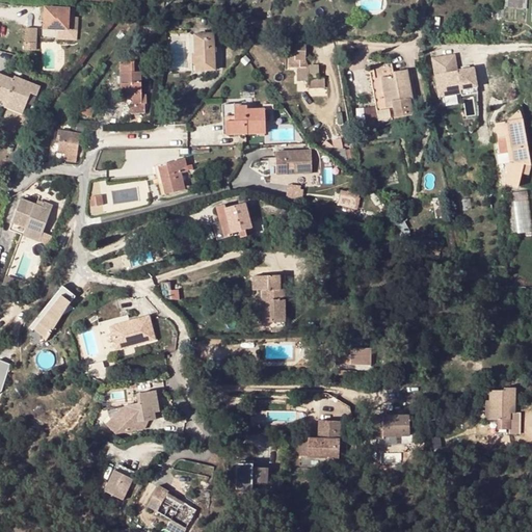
[(163,0),(148,0),(148,6),(163,8),(163,0)]
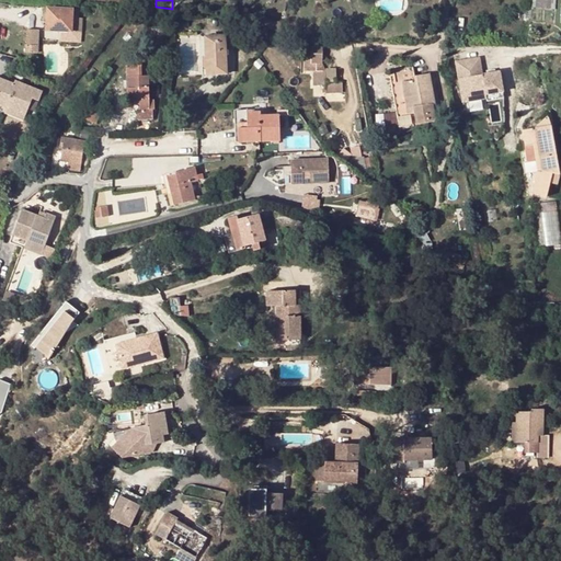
[(71,9),(59,9),(48,8),(47,8),(47,18),(46,31),(58,31),(71,32),(71,19),(71,9)]
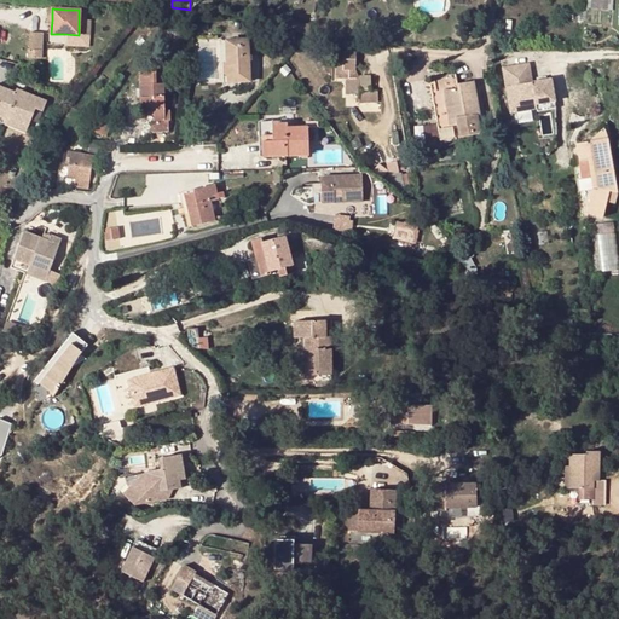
[(29,33),(29,57),(41,58),(41,33),(29,33)]
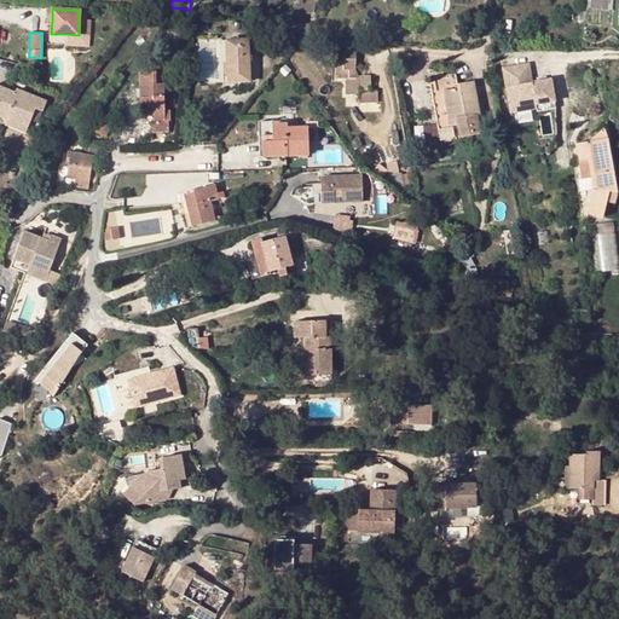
[(65,45),(91,47),(92,38),(67,35),(65,45)]
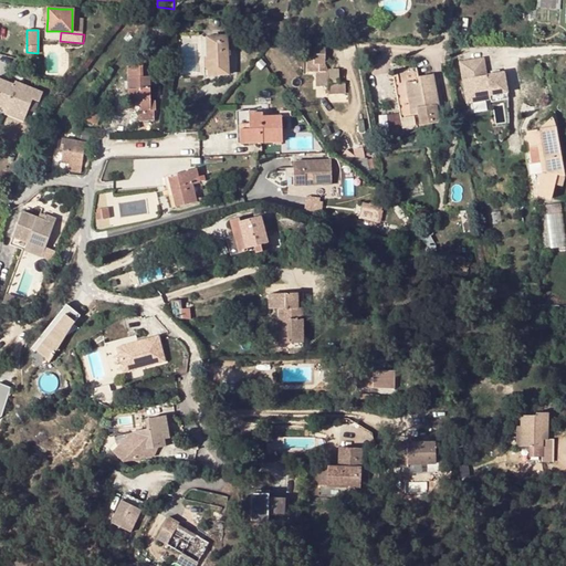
[(236,37),(227,38),(228,51),(237,51),(236,37)]
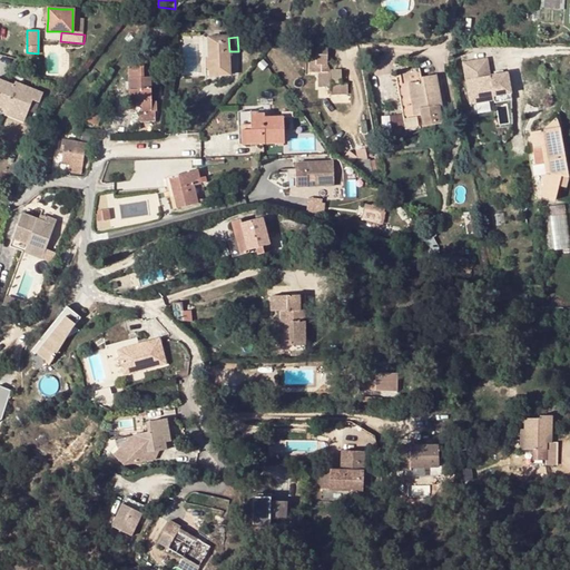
[(228,38),(208,38),(210,77),(231,76),(229,51),(228,38)]
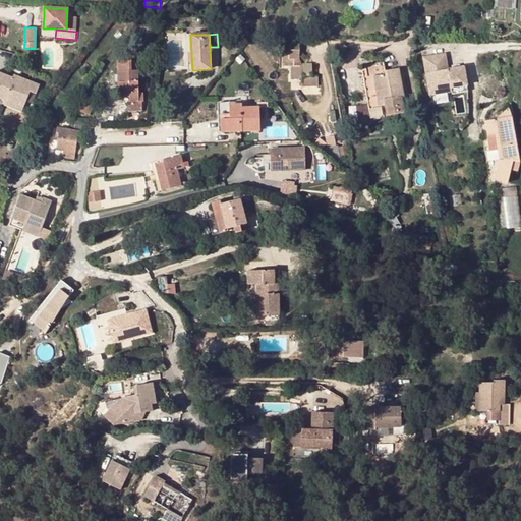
[(300,44),(291,44),(291,54),(291,61),(295,60),(295,66),(299,66),(300,44)]
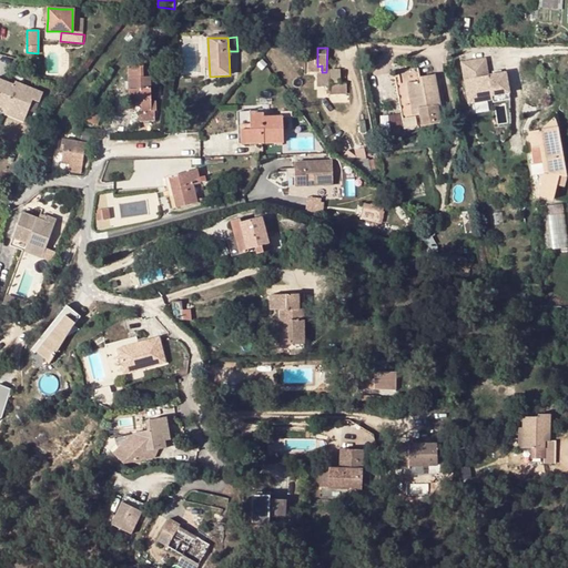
[(469,102),(493,99),(492,94),(509,92),(506,72),(501,72),(494,73),(488,74),(486,58),(462,61),(469,102)]
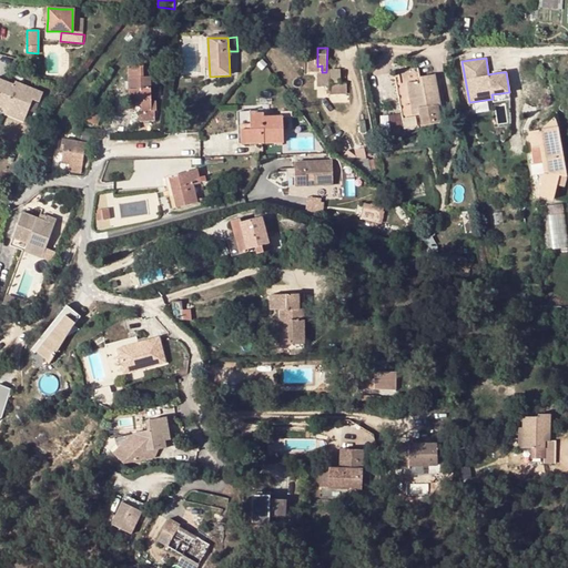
[(317,59),(310,59),(310,72),(322,72),(322,66),(317,67),(317,59)]
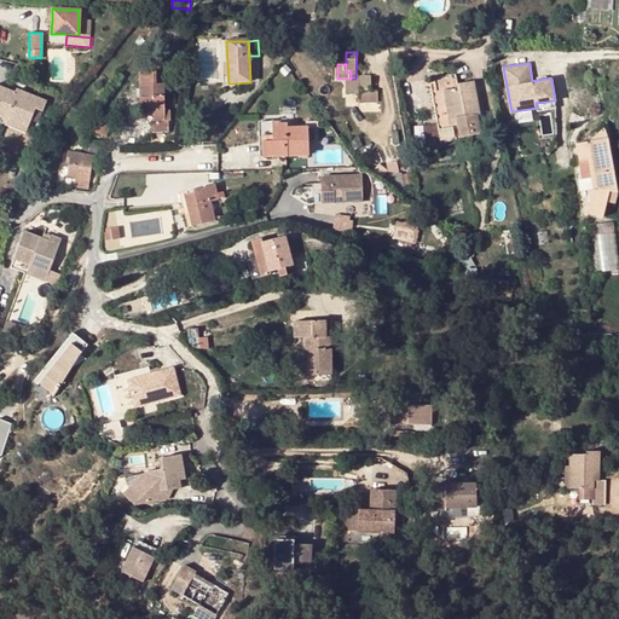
[(163,73),(139,74),(139,86),(163,85),(163,73)]
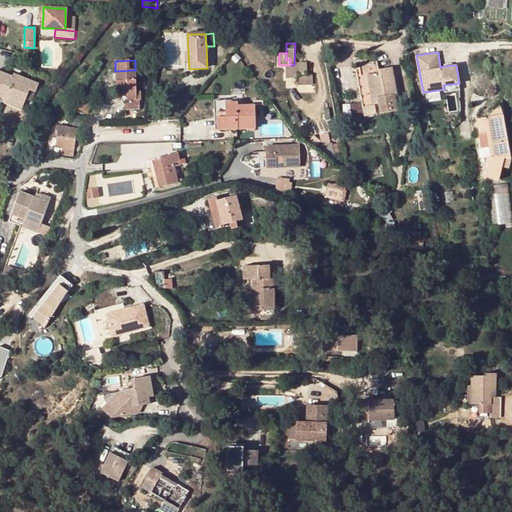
[(397,110),(395,95),(394,91),(396,90),(393,68),(380,70),(381,73),(378,74),(376,61),(360,64),(362,76),(367,75),(372,98),(378,97),(379,102),(381,113),(397,110)]
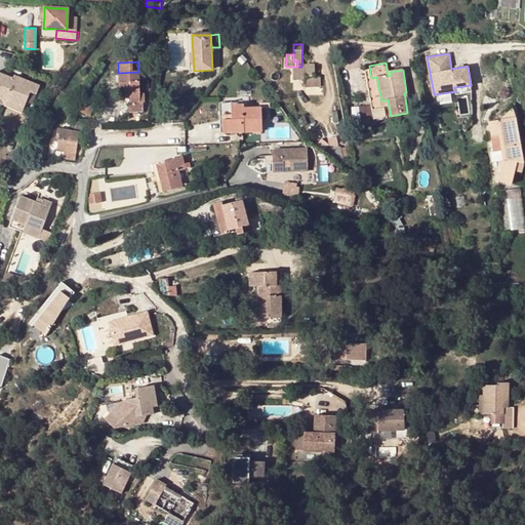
[(7,95),(16,98),(18,86),(19,80),(12,77),(0,72),(0,95),(6,98),(7,95)]
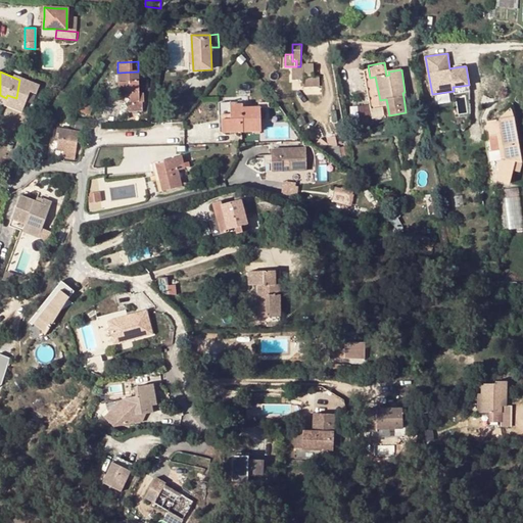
[(130,91),(130,95),(131,102),(129,102),(129,111),(143,110),(142,102),(140,102),(138,72),(117,73),(119,92),(130,91)]
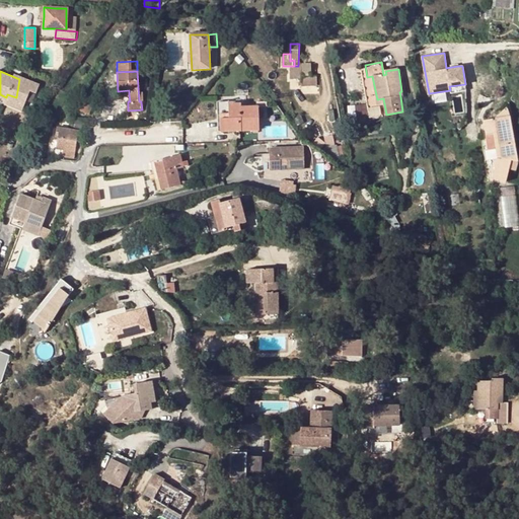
[(306,72),(301,75),(304,81),(309,78),(307,74),(306,72)]
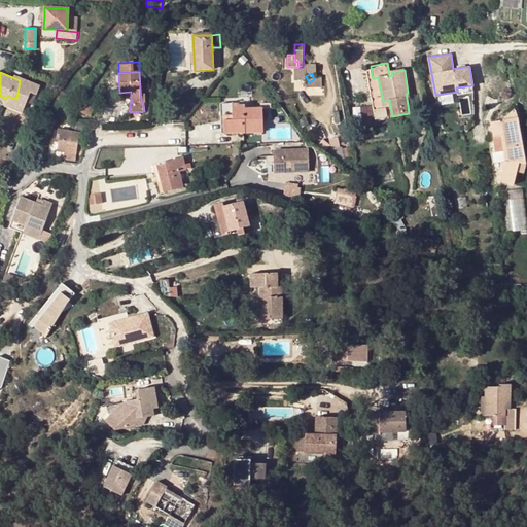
[(40,84),(21,77),(20,80),(19,86),(16,99),(26,103),(31,92),(36,94),(40,84)]
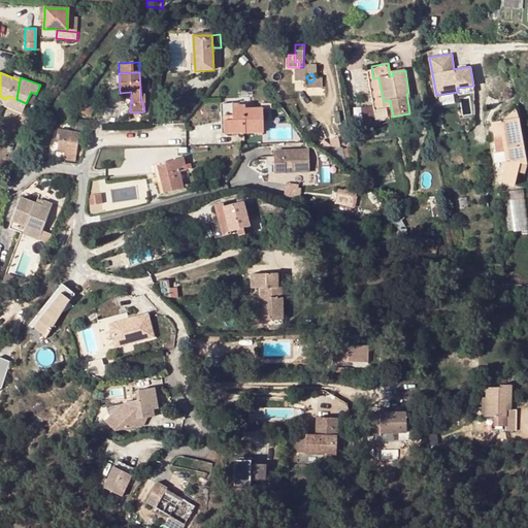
[(458,92),(458,94),(474,92),(473,86),(457,88),(458,92)]
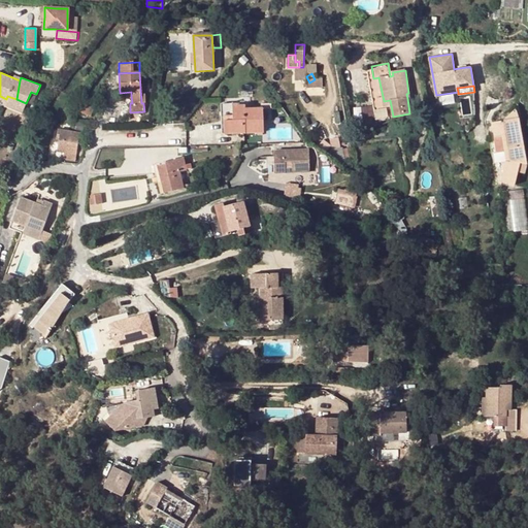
[(31,94),(29,104),(36,105),(38,96),(31,94)]
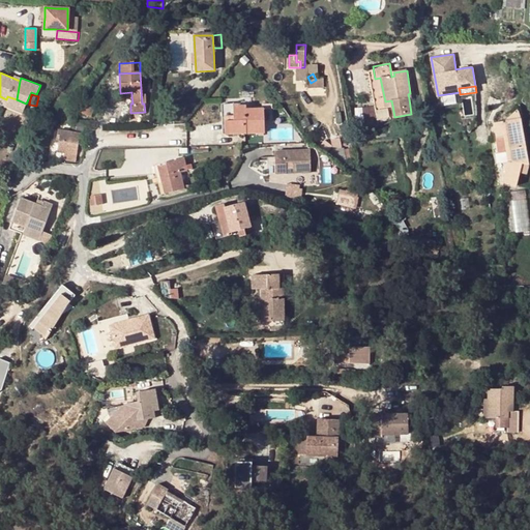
[(84,95),(77,111),(89,116),(95,99),(84,95)]
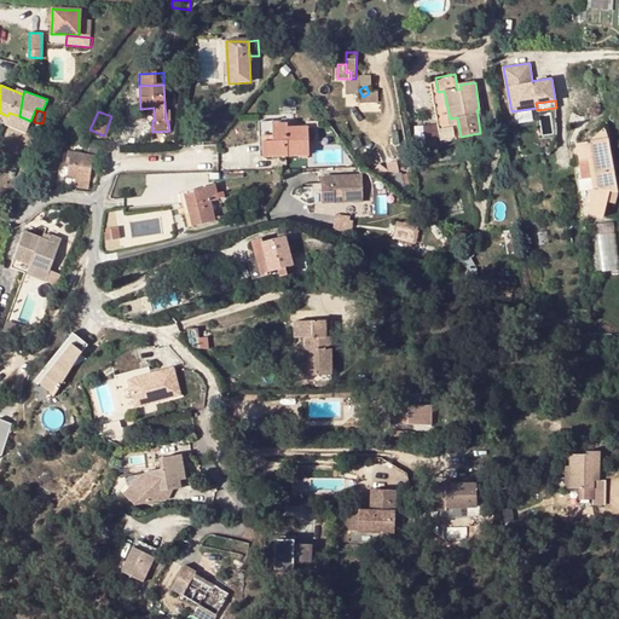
[(6,121),(18,127),(19,116),(9,113),(7,116),(6,121)]
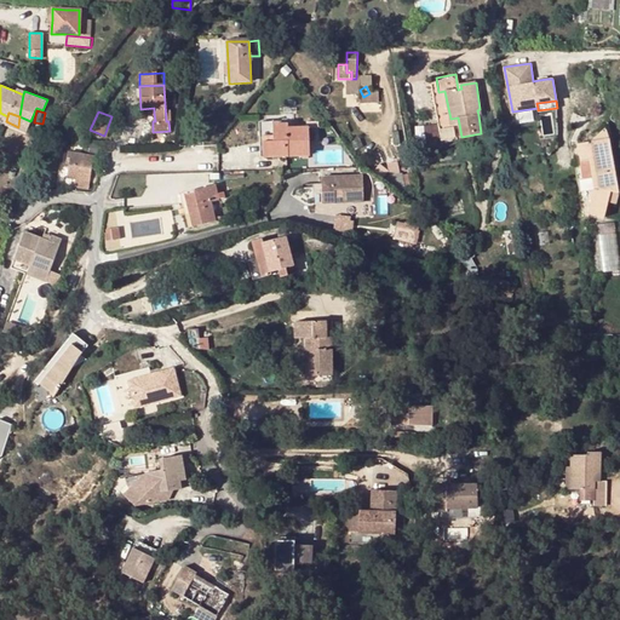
[(19,116),(18,127),(27,130),(30,121),(19,116)]
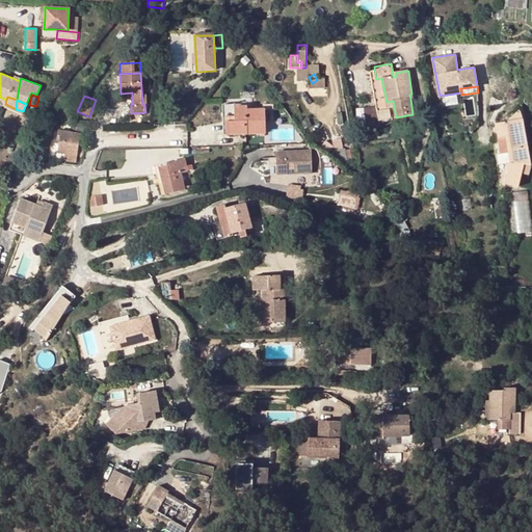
[(225,107),(227,117),(235,117),(235,107),(225,107)]
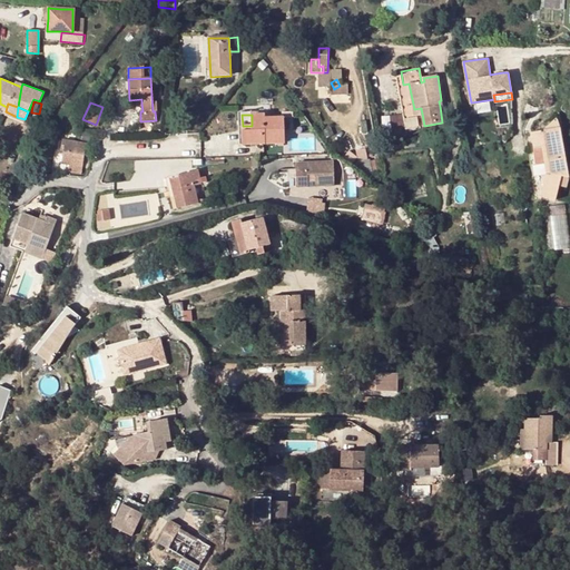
[(264,115),(252,115),(252,126),(243,126),(243,145),(283,144),(283,117),(264,118),(264,115)]
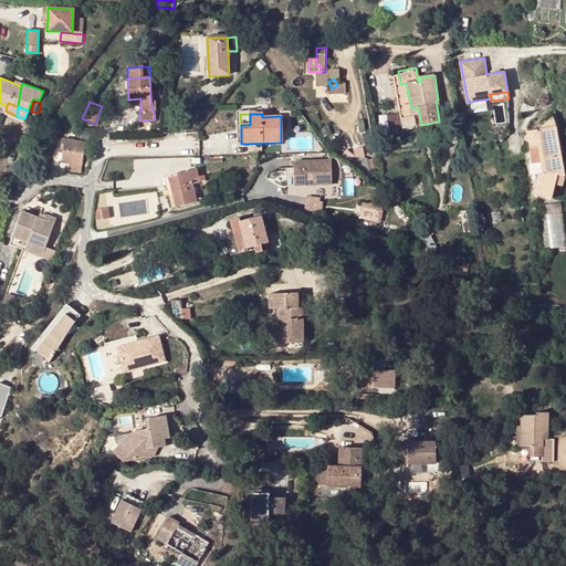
[(553,116),(537,129),(555,126),(553,116)]
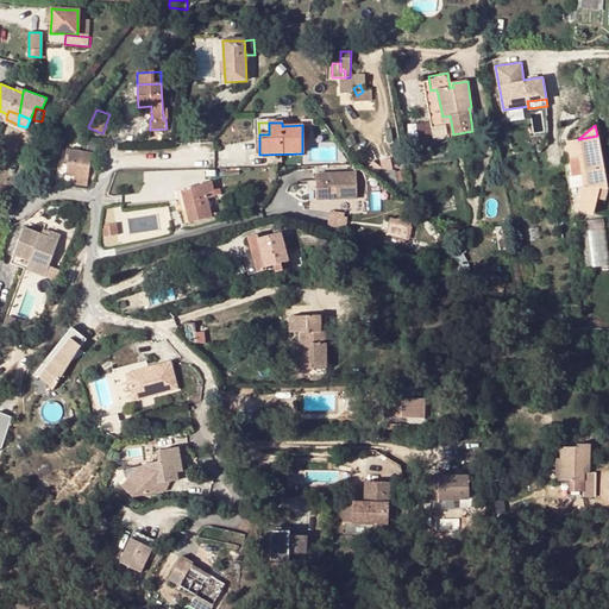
[(567,142),(570,157),(582,155),(584,173),(581,173),(583,184),(578,208),(592,213),(597,198),(603,200),(607,189),(597,136),(578,139),(567,142)]
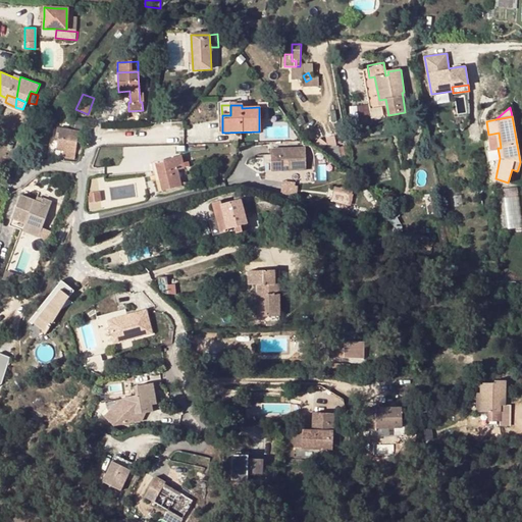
[(57,150),(63,151),(75,152),(79,131),(72,129),(58,128),(56,138),(58,138),(57,150)]
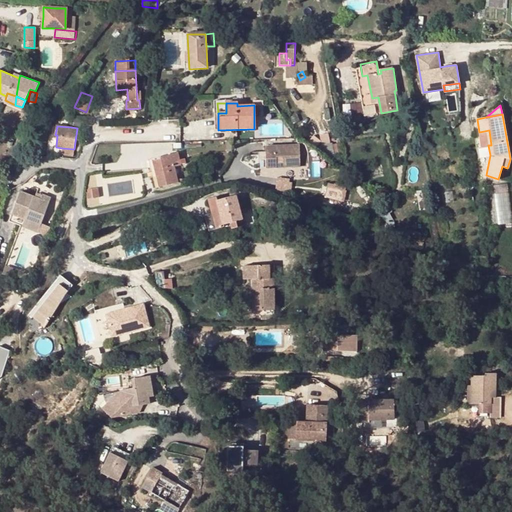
[(489,130),(479,132),(482,147),(488,145),(491,145),(489,130)]
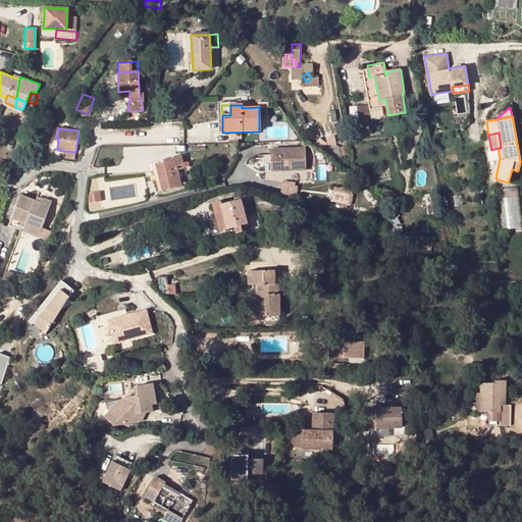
[(352,159),(349,146),(341,147),(343,160),(352,159)]
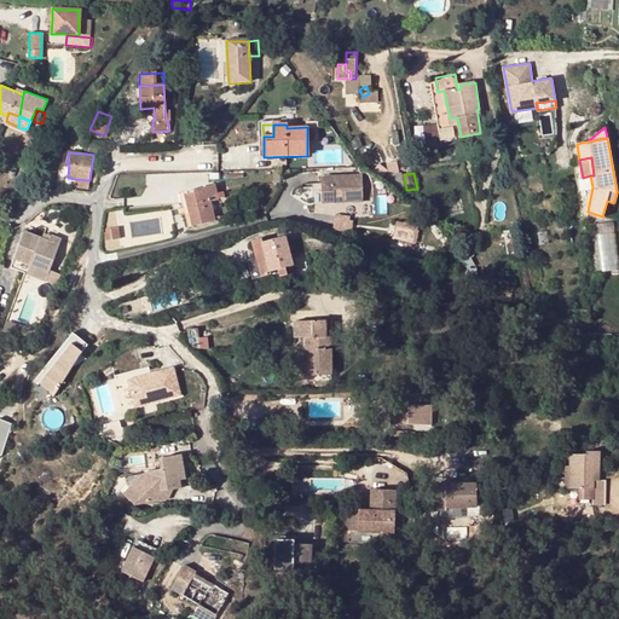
[(360,177),(319,178),(320,203),(360,201),(360,177)]
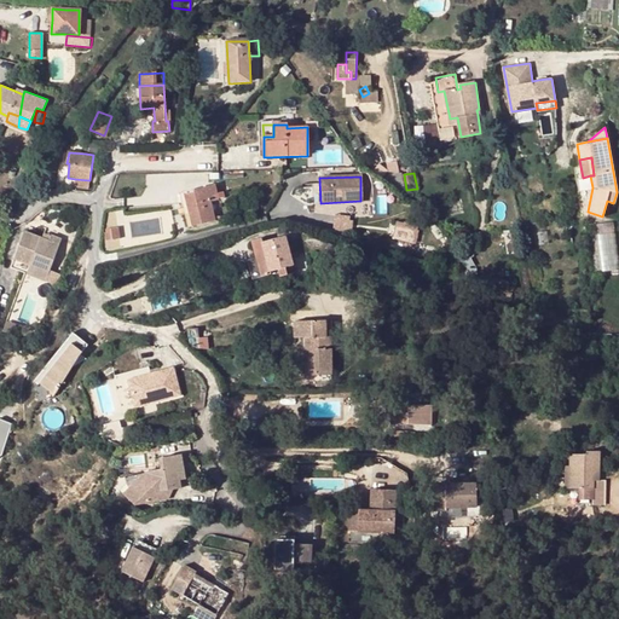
[(90,180),(75,179),(74,187),(90,189),(90,180)]
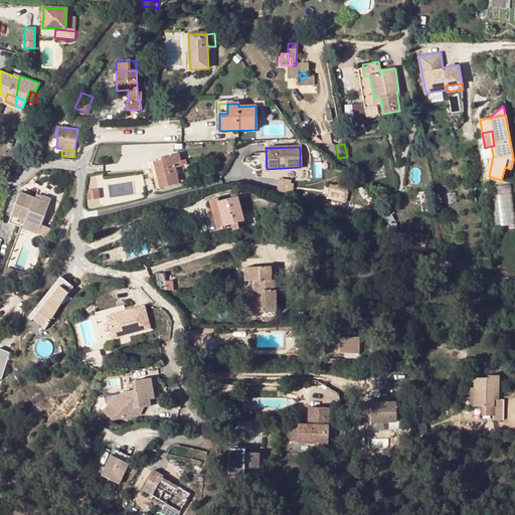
[(179,154),(153,160),(161,189),(179,184),(175,167),(182,166),(179,154)]
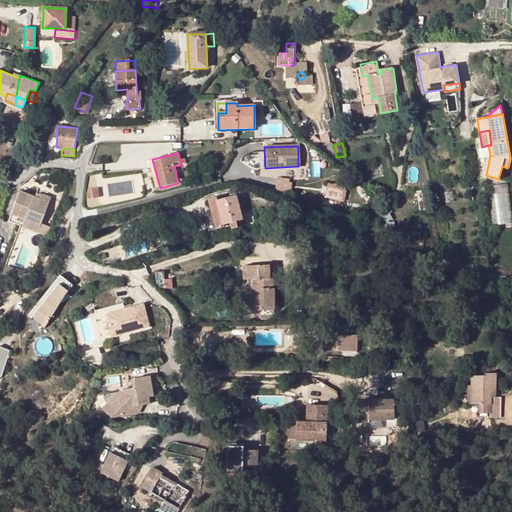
[(278,178),(277,189),(291,190),(292,179),(278,178)]
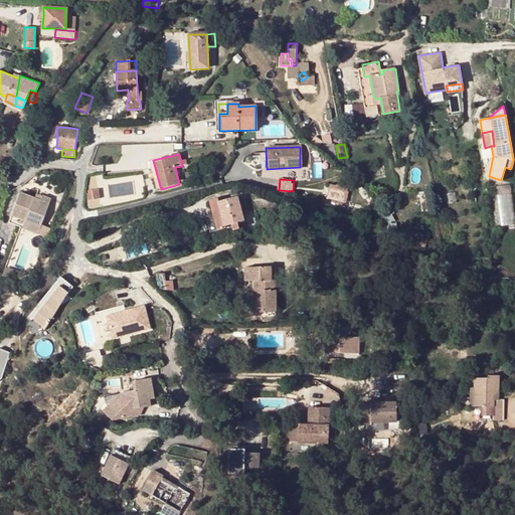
[(340,188),(331,185),(327,197),(337,201),(340,188)]
